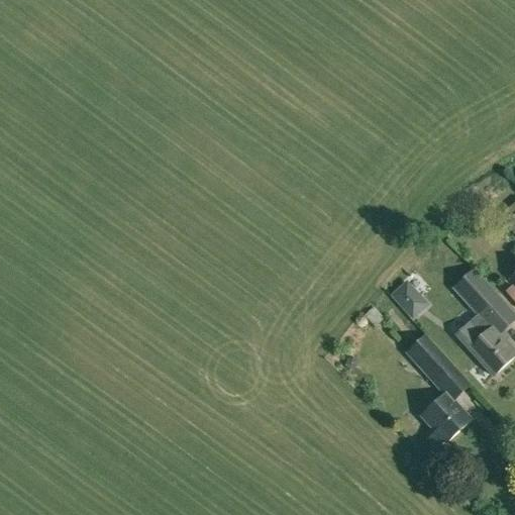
[(514,233),(514,212),(504,222),(514,233)]
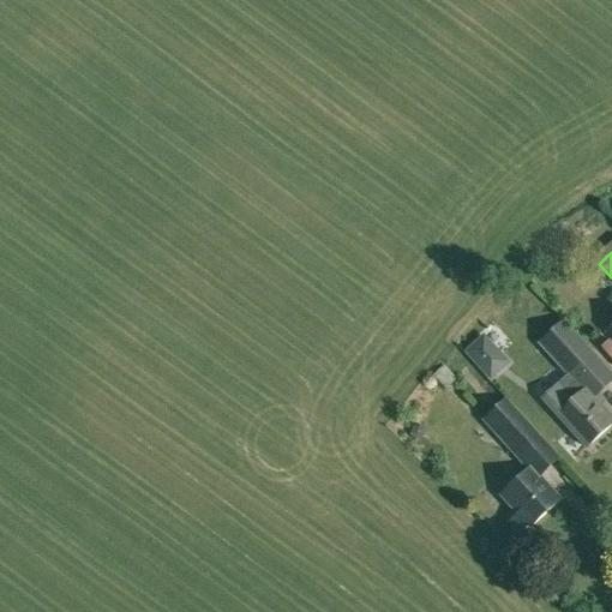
[(583,445),(611,419),(594,399),(611,379),(611,376),(559,322),(535,343),(564,376),(540,397),(583,445)]
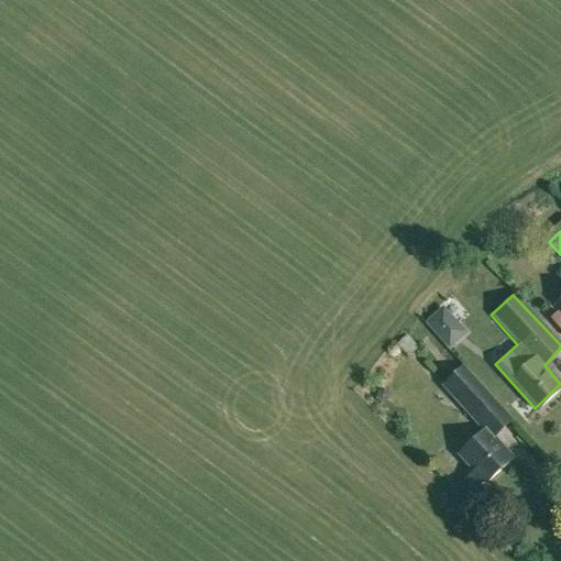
[(441,337),(449,345),(465,329),(458,321),(441,337)]
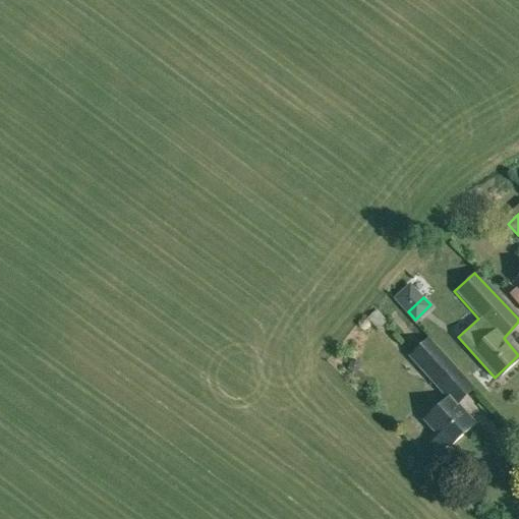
[(455,404),(474,387),(427,336),(406,355),(455,404)]
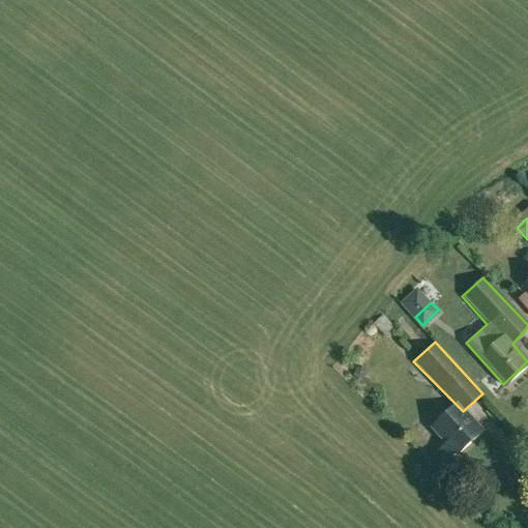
[(455,405),(431,426),(445,442),(438,448),(447,458),(453,451),(456,453),(480,431),(455,405)]
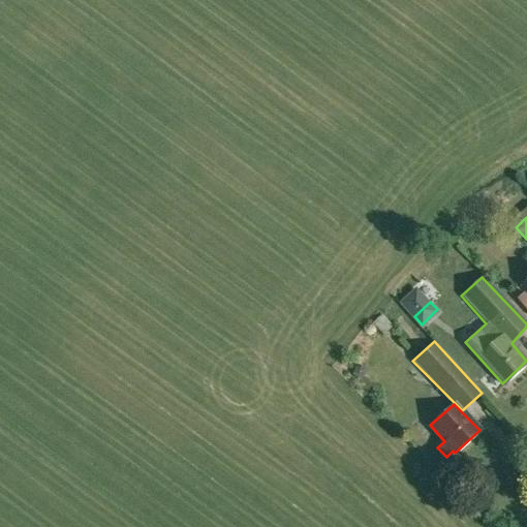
All buildings are outlined.
